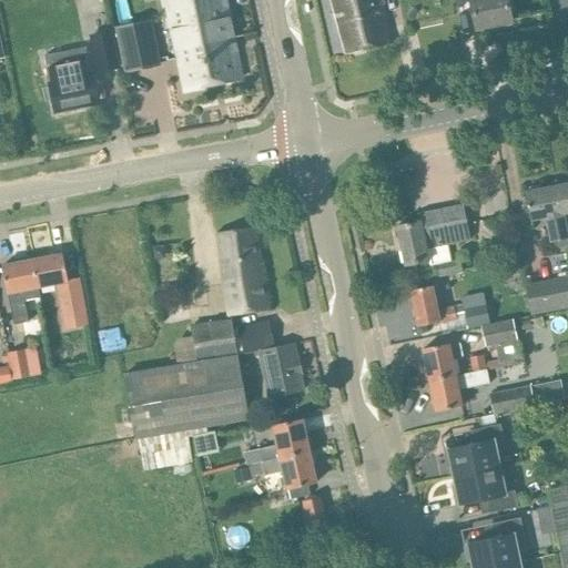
[(223,0),(166,0),(185,91),(241,79),(223,0)]
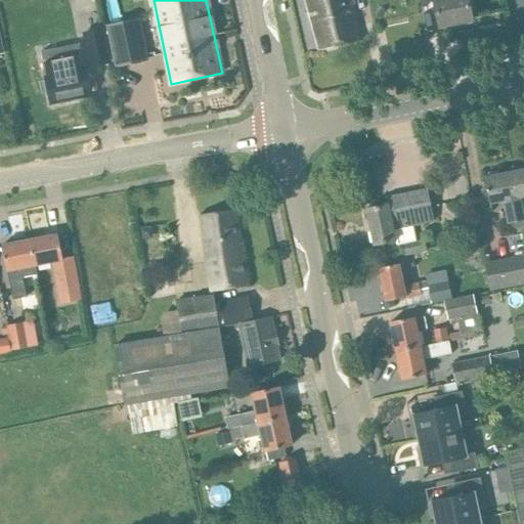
[(306,0),(320,49),(346,43),(335,0),(306,0)]
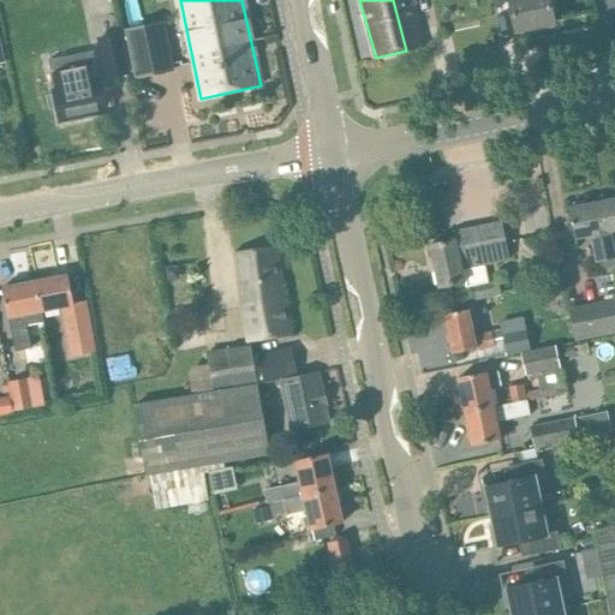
[(393,0),(406,51),(424,47),(411,0),(393,0)]
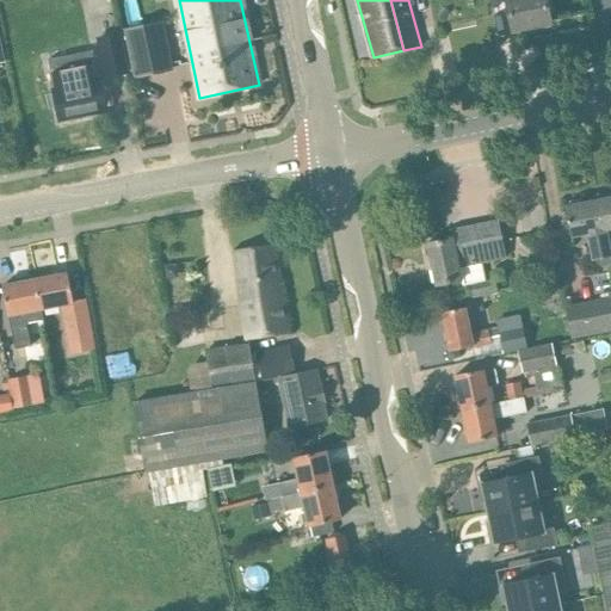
[(506,0),(513,30),(550,23),(544,0),(506,0)]
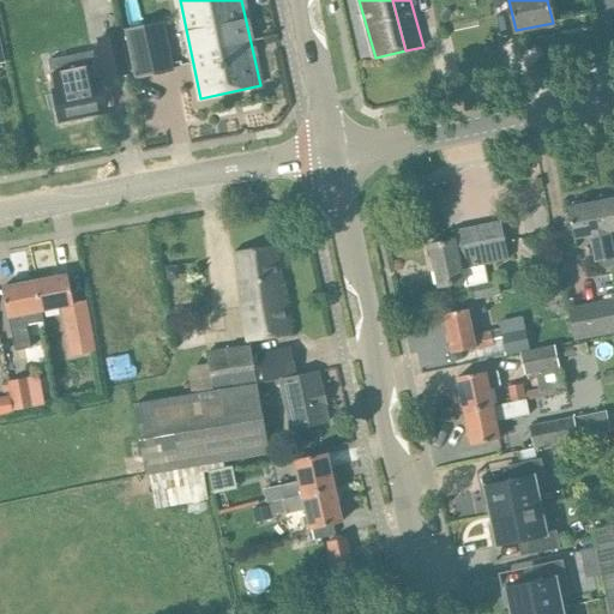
[(164,20),(124,29),(134,80),(175,72),(164,20)]
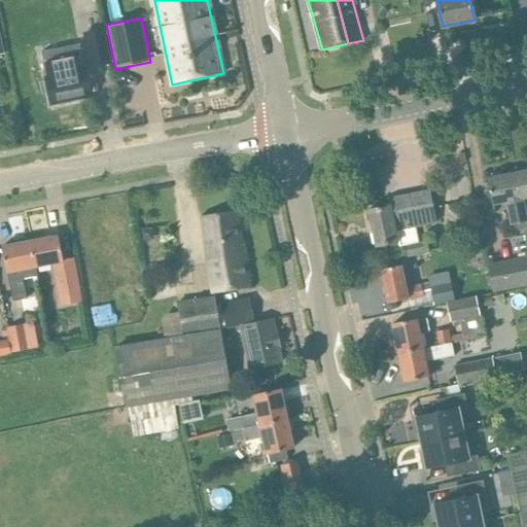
[(92,67),(109,63),(103,30),(84,34),(92,67)]
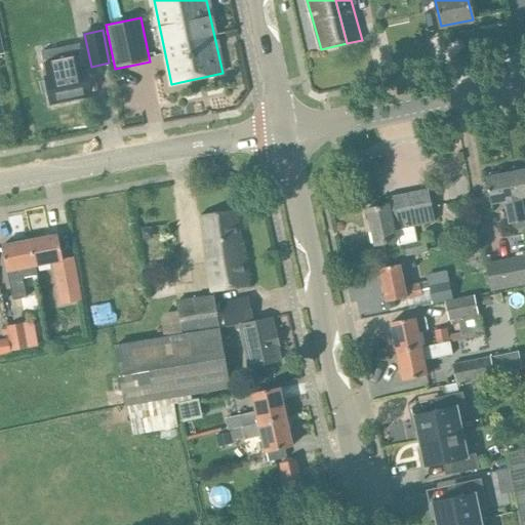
[(61,46),(42,51),(44,64),(47,76),(46,76),(51,105),(69,101),(68,98),(89,94),(90,96),(91,96),(86,76),(85,69),(84,69),(79,42),(61,46)]
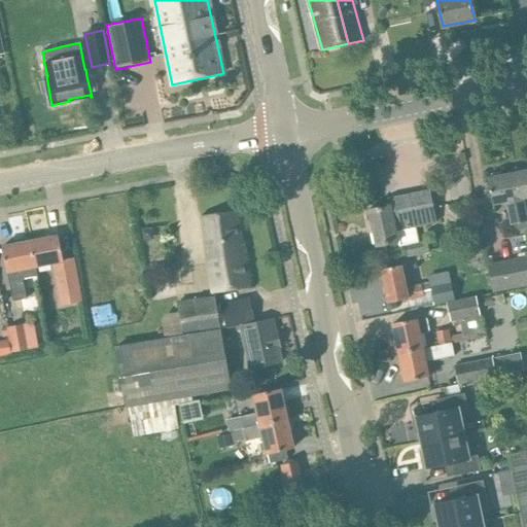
[(526,170),(518,172),(526,220),(526,170)]
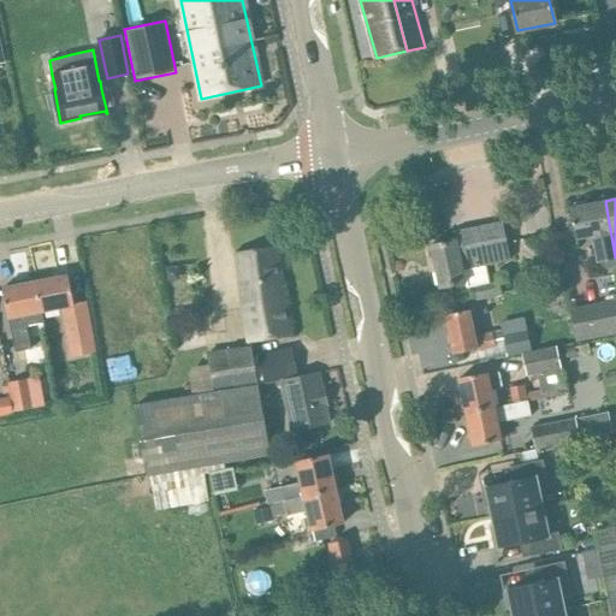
[(615,258),(605,201),(570,208),(576,240),(600,235),(602,243),(596,244),(599,262),(615,259),(615,258)]
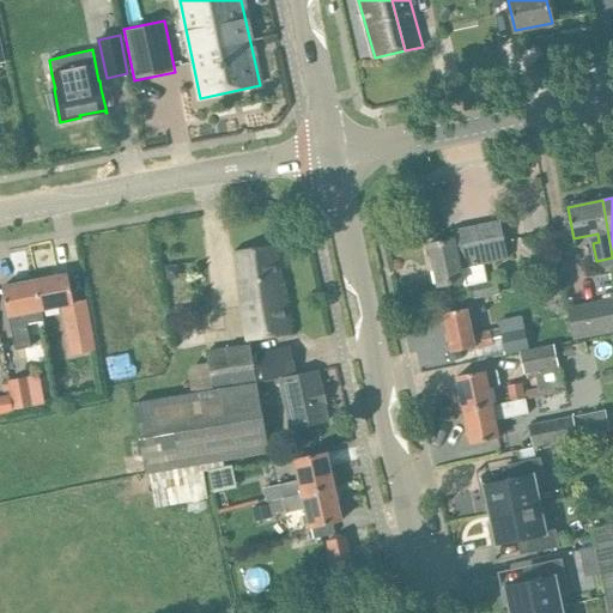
[(469,286),(472,297),(499,292),(497,280),(487,281),(484,263),(507,259),(499,222),(451,231),(453,240),(429,244),(434,271),(431,272),(434,284),(437,284),(437,286),(463,281),(469,286)]
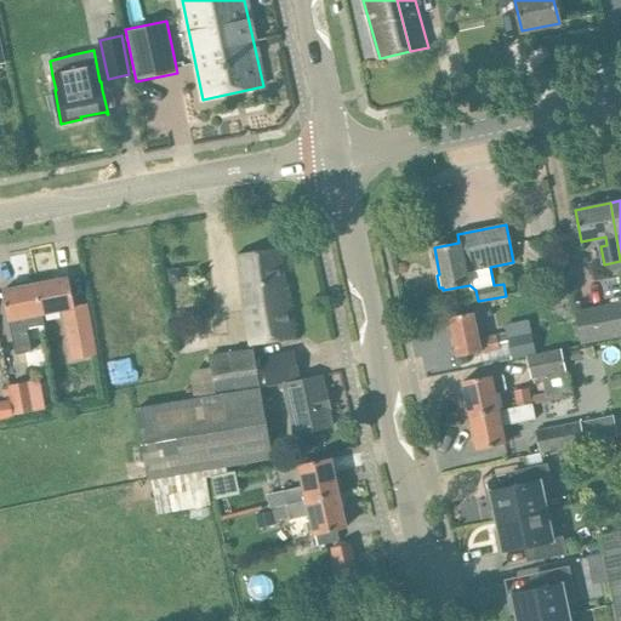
[(295,339),(280,248),(237,255),(252,346),(295,339)]
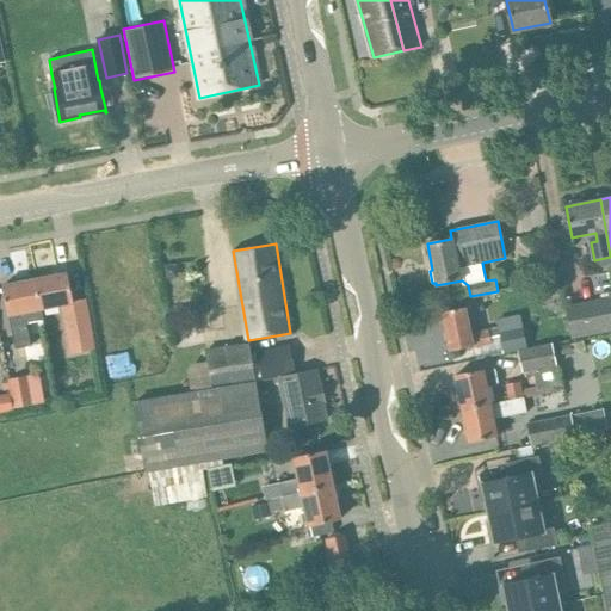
[(178,265),(165,266),(166,279),(179,278),(178,265)]
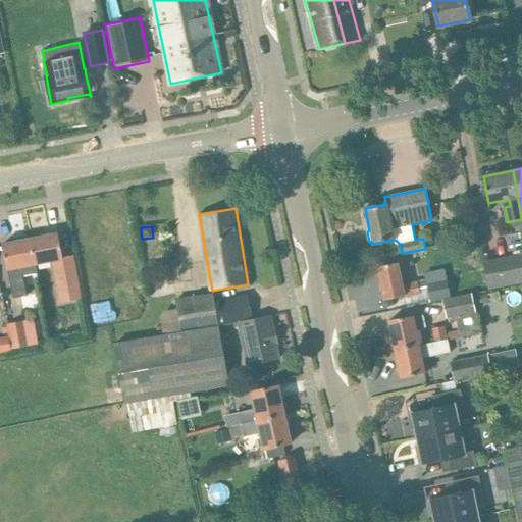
[(32,239),(37,265),(55,261),(61,291),(79,288),(76,276),(72,256),(62,258),(58,233),(32,239)]
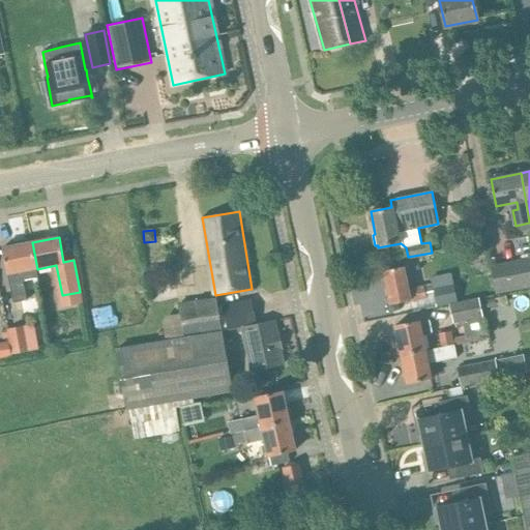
[(26,300),(23,285),(22,281),(38,277),(37,269),(32,242),(2,247),(12,302),(26,300)]
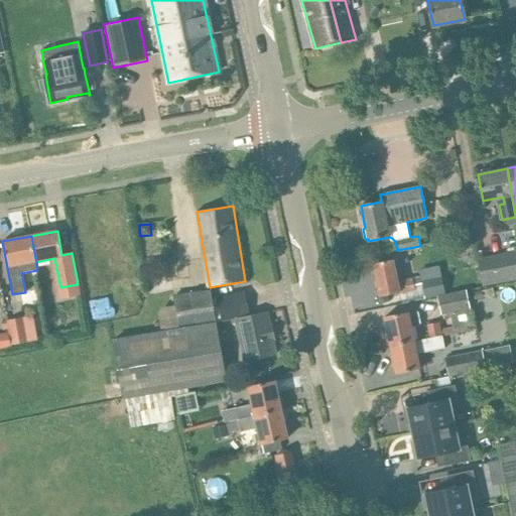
[(470,238),(458,240),(460,252),(473,250),(470,238)]
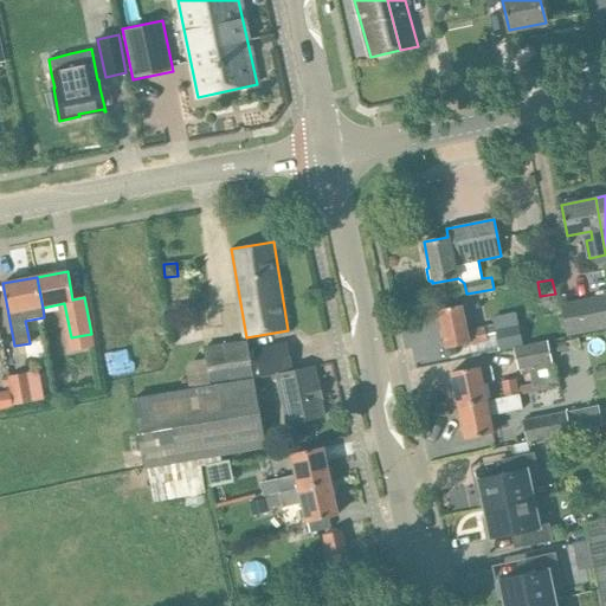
[(566,335),(605,328),(605,294),(560,302),(566,335)]
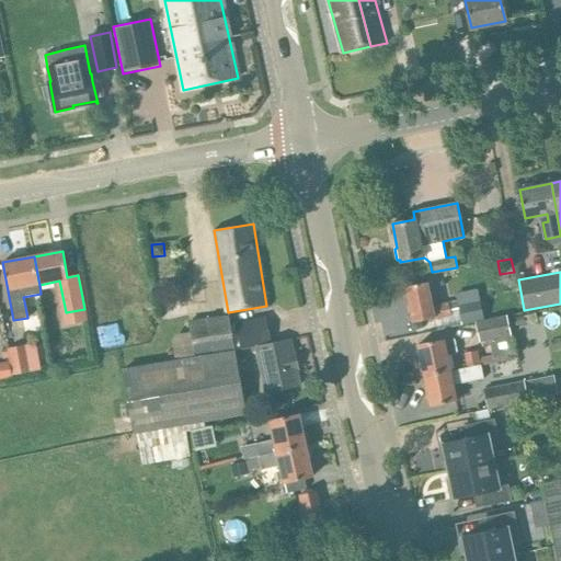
[(405,287),(413,322),(434,318),(435,321),(453,318),(449,304),(433,307),(428,282),(405,287)]
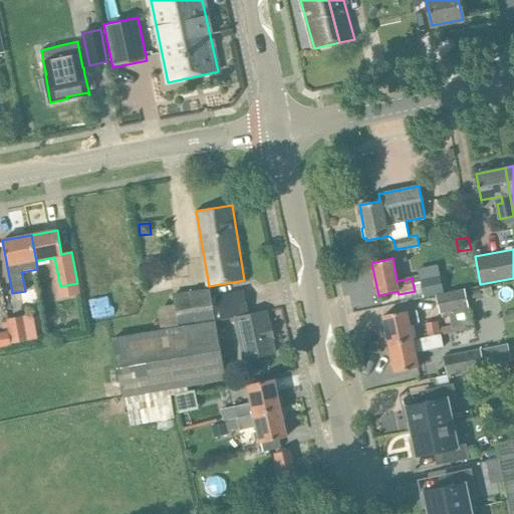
[(440,276),(420,280),(423,295),(444,291),(440,276)]
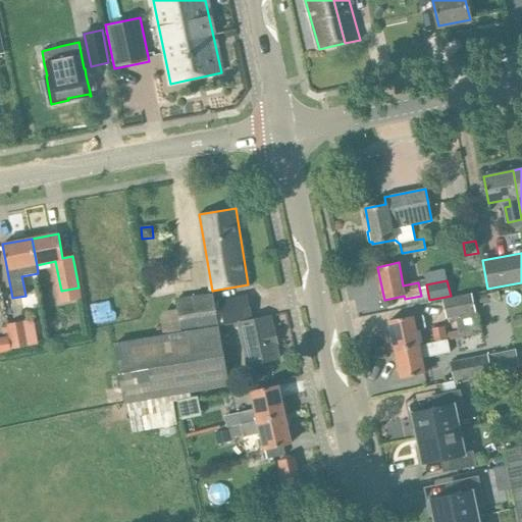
[(499,291),(476,296),(477,304),(501,299),(499,291)]
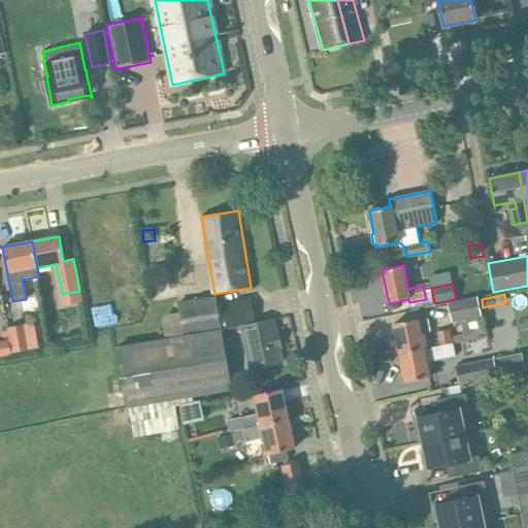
[(452,323),(482,317),(476,297),(456,301),(448,303),(452,323)]
